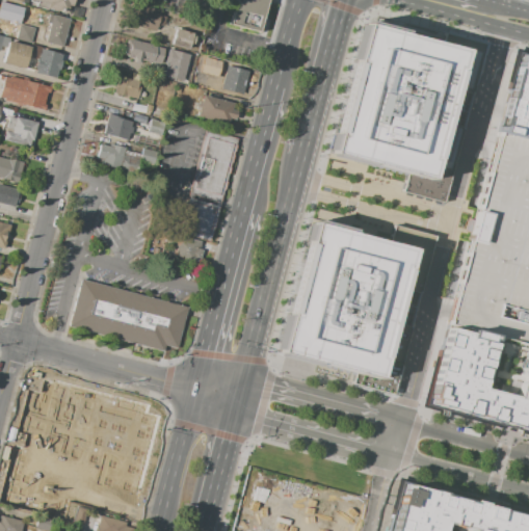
[(78,0),(75,15),(51,7),(51,9),(38,6),(40,3),(30,0),(78,0)]
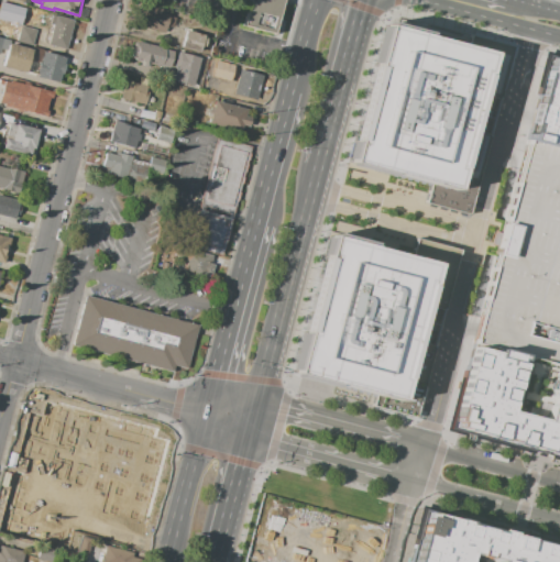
[(288,0),(283,19),(278,34),(249,25),(255,0),(288,0)]
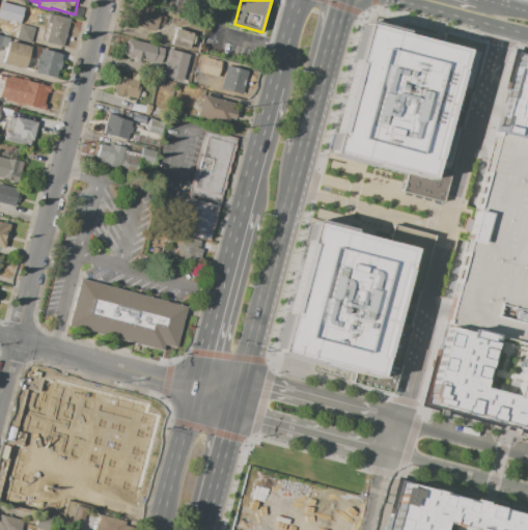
[(138,5),(164,12),(163,17),(168,18),(165,27),(160,26),(159,31),(133,25),(138,5)]
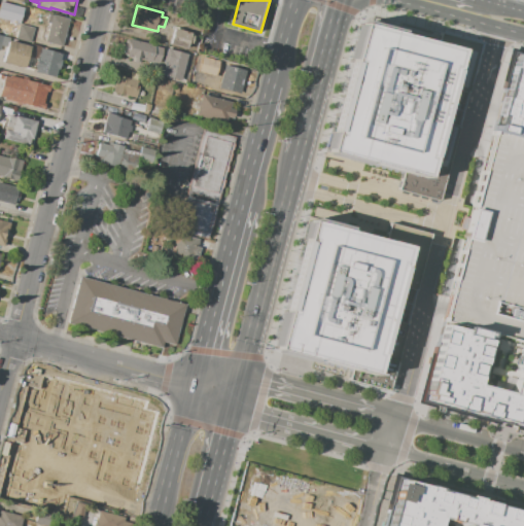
[(55,13),(71,19),(64,45),(47,41),(55,13)]
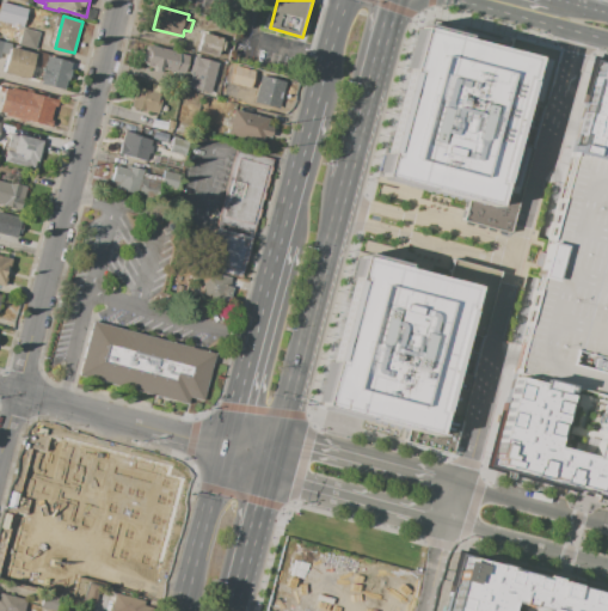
[(465,219),(511,231),(556,54),(557,49),(514,38),(513,46),(423,23),(419,35),(384,178),(470,200),(465,219)]
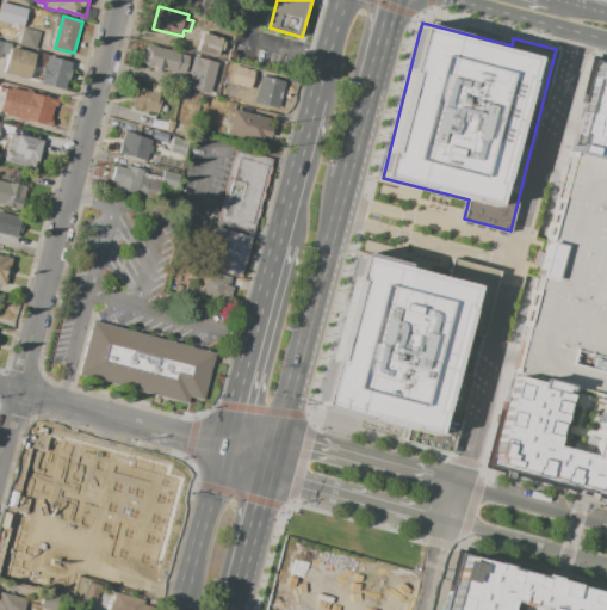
[(25,26),(42,31),(38,49),(20,44),(25,26)]
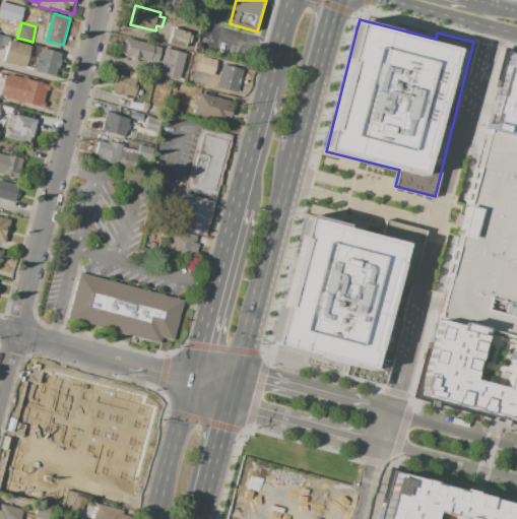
[(175,26),(192,31),(188,49),(171,45),(175,26)]
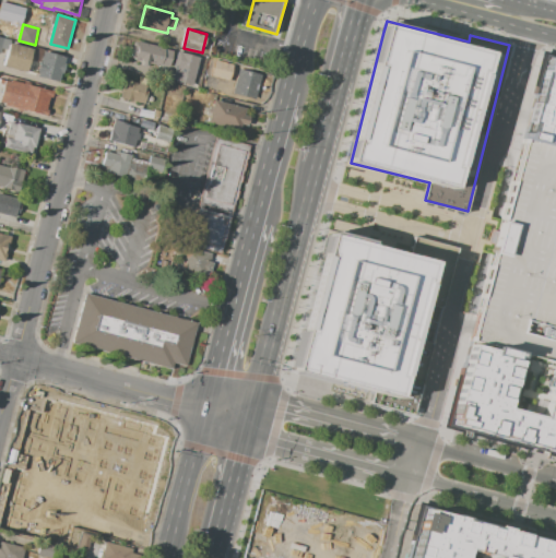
[(11,42),(35,48),(28,71),(4,64),(11,42)]
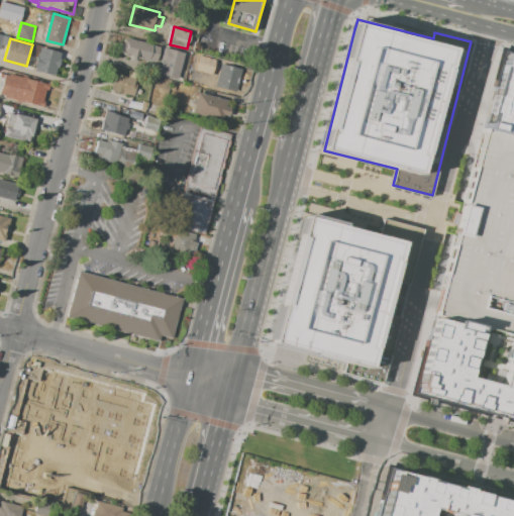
[(129,45),(163,55),(161,65),(126,56),(129,45)]
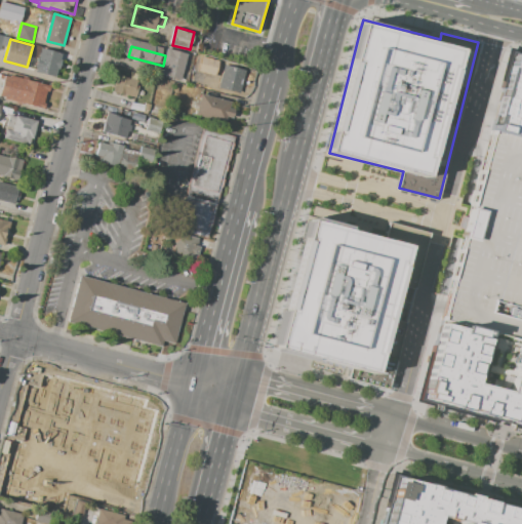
[(43,47),(64,52),(57,77),(36,71),(37,67),(39,57),(40,57),(43,47)]
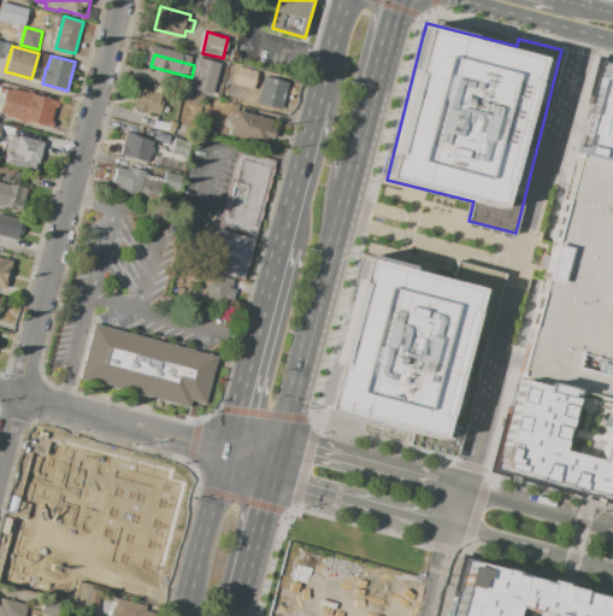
[(205,58),(224,63),(220,77),(201,72),(205,58)]
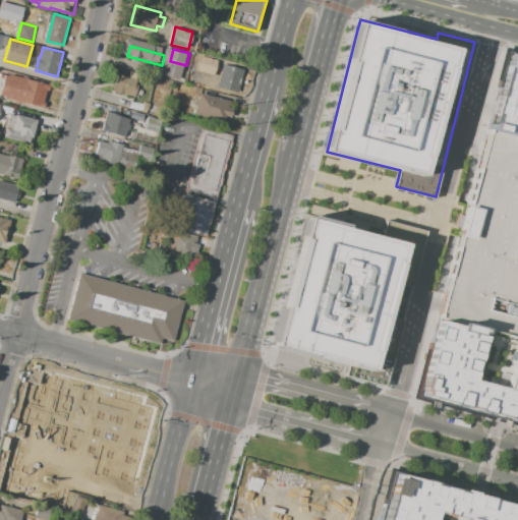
[(510,53),(517,54),(517,132),(516,136),(490,130),(510,53)]
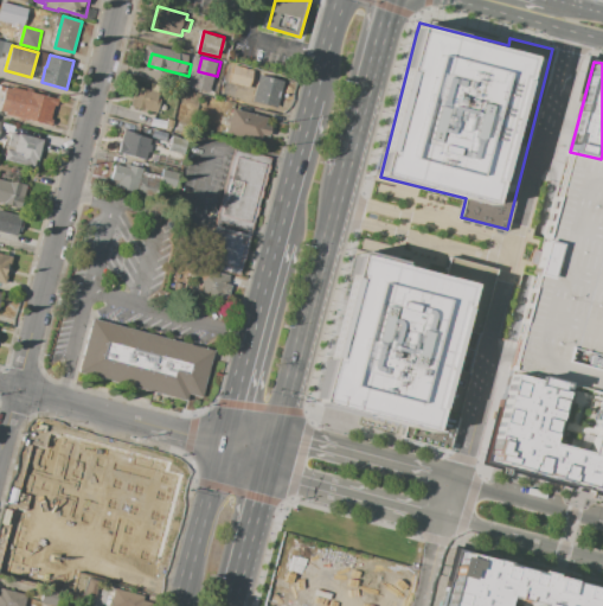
[(252,99),(280,106),(286,77),(260,71),(252,99)]
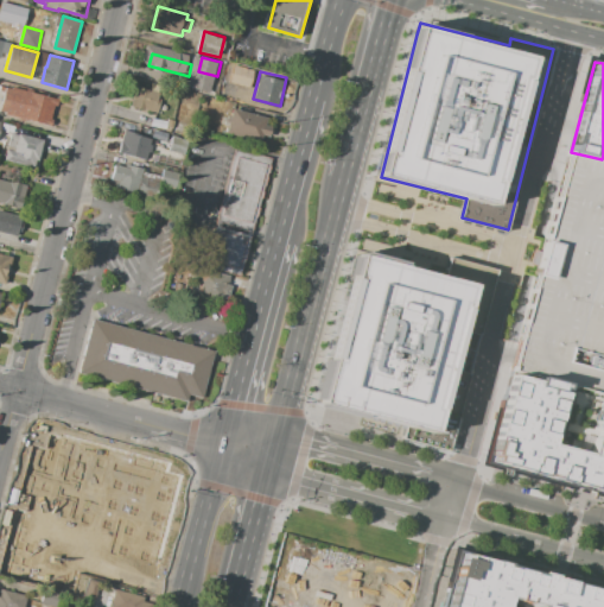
[(195,78),(210,83),(208,94),(192,89),(195,78)]
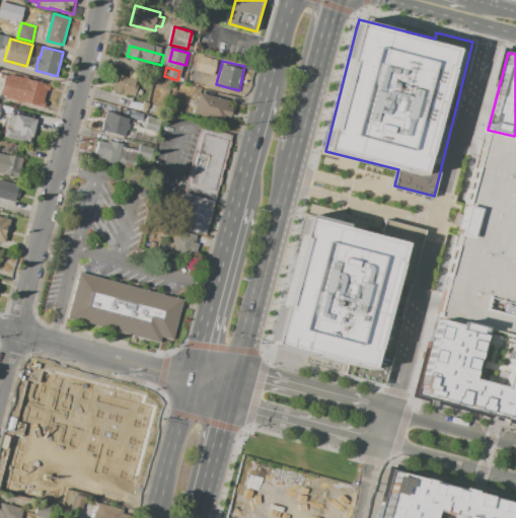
[(7,74),(12,75),(12,74),(50,84),(46,100),(48,101),(46,107),(6,97),(7,95),(2,94),(7,74)]
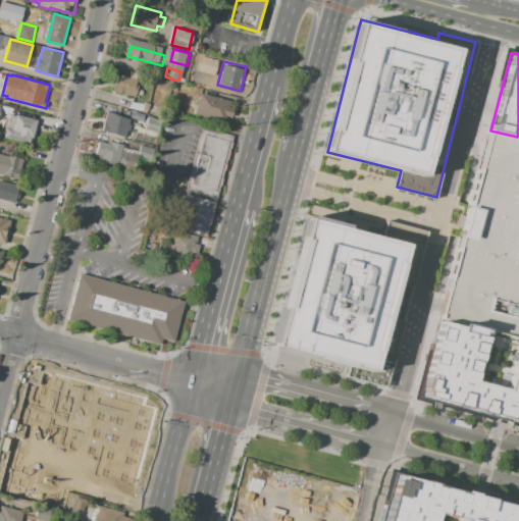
[(119,74),(142,81),(138,97),(115,91),(119,74)]
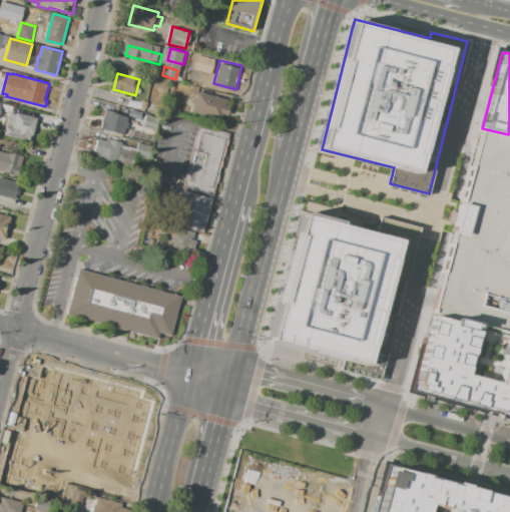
[(193,112),(222,120),(224,114),(229,115),(231,108),(225,107),(227,99),(198,91),(193,112)]
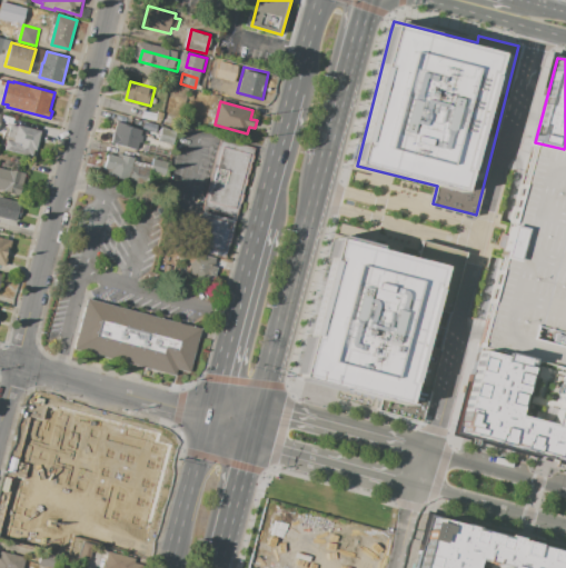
[(157,118),(158,111),(168,112),(167,120),(157,118)]
